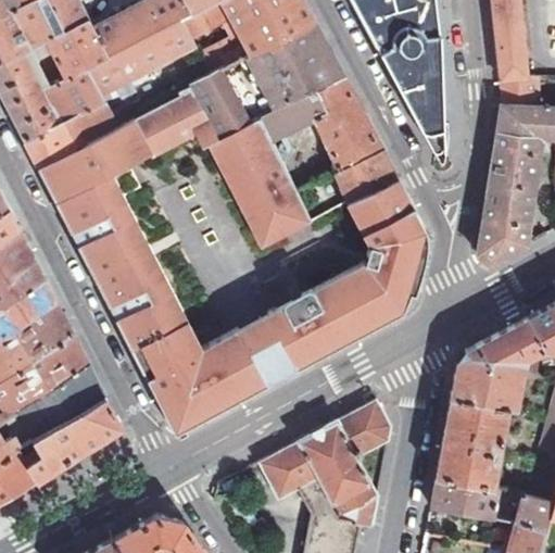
[(90,19),(63,33),(45,0),(32,0),(0,16),(0,100),(23,143),(101,103),(84,71),(110,57),(96,29),(90,19)]
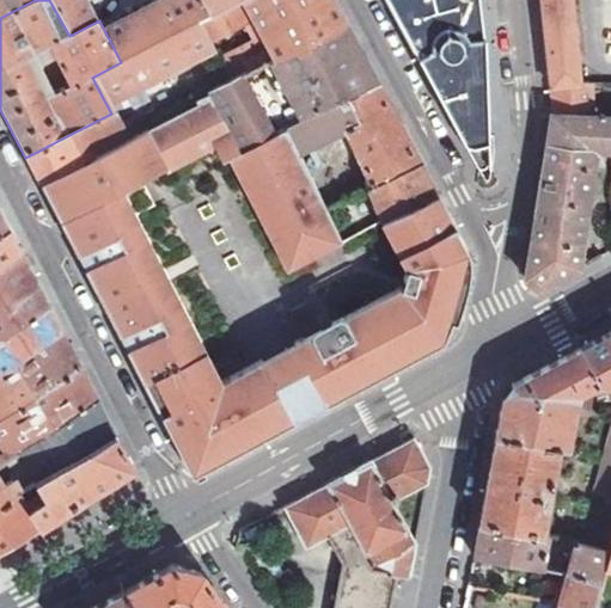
[(0,18),(35,0),(49,0),(69,36),(99,20),(89,0),(0,0),(0,18)]
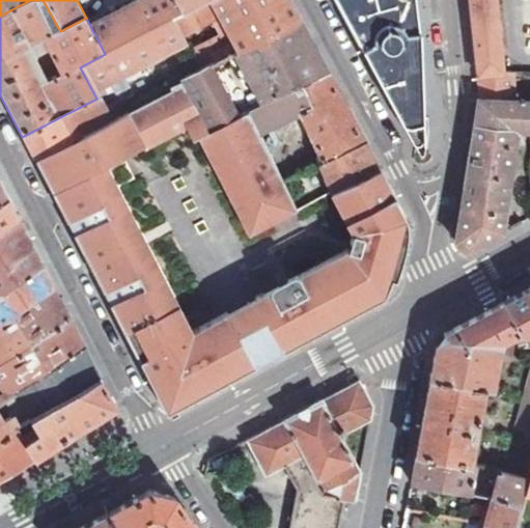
[(80,67),(96,99),(100,104),(127,90),(120,80),(185,46),(171,21),(187,12),(179,0),(144,0),(91,28),(105,54),(80,67)]
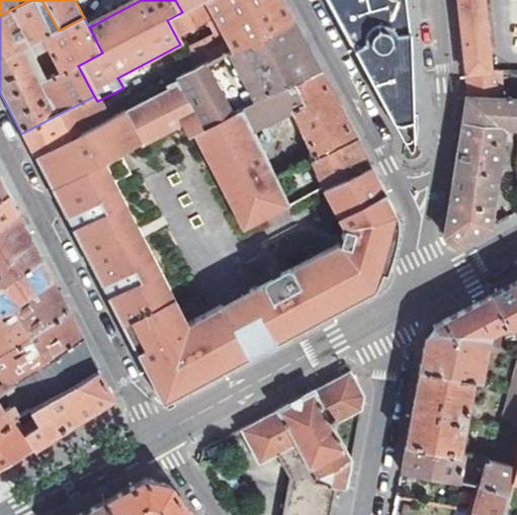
[(279,0),(203,0),(182,12),(167,20),(180,45),(194,72),(201,68),(227,55),(290,20),(279,0)]
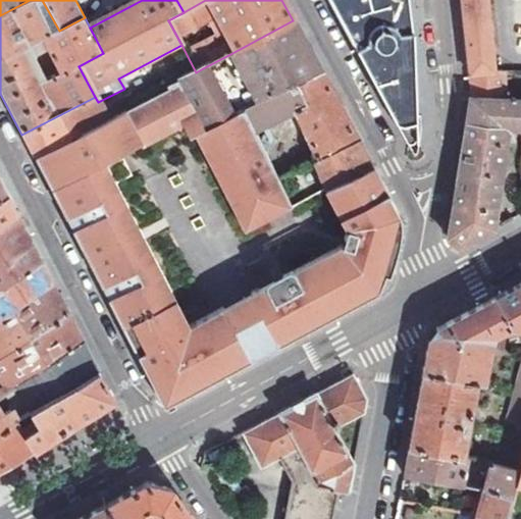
[(176,0),(184,12),(205,0),(176,0)]
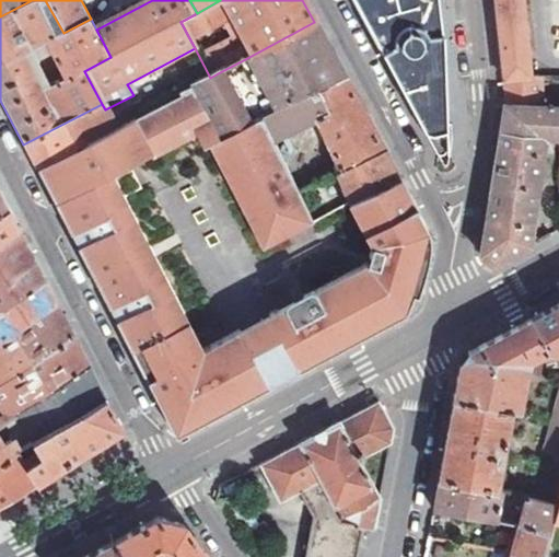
[(352,0),(359,12),(400,86),(433,149),(442,148),(439,51),(440,38),(440,27),(435,0),(352,0)]
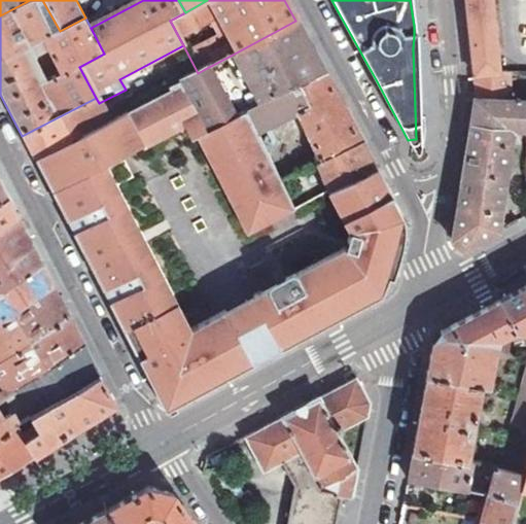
[(464,0),(472,76),(498,74),(496,46),(491,0),(464,0)]
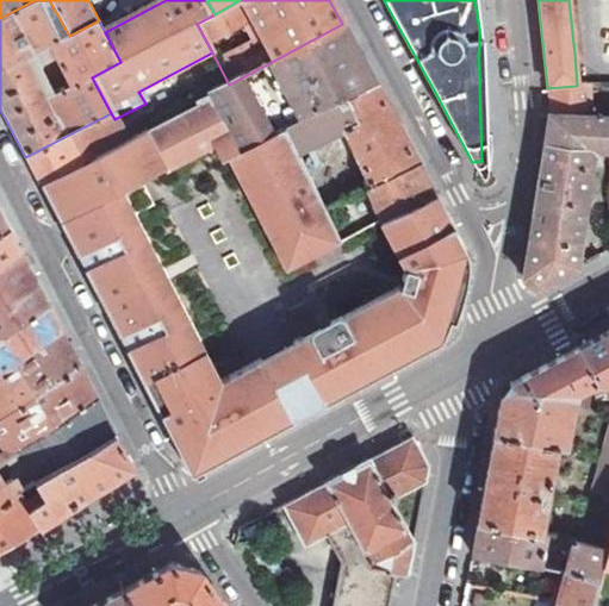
[(361,58),(342,24),(267,64),(299,124),(376,85),(361,58)]
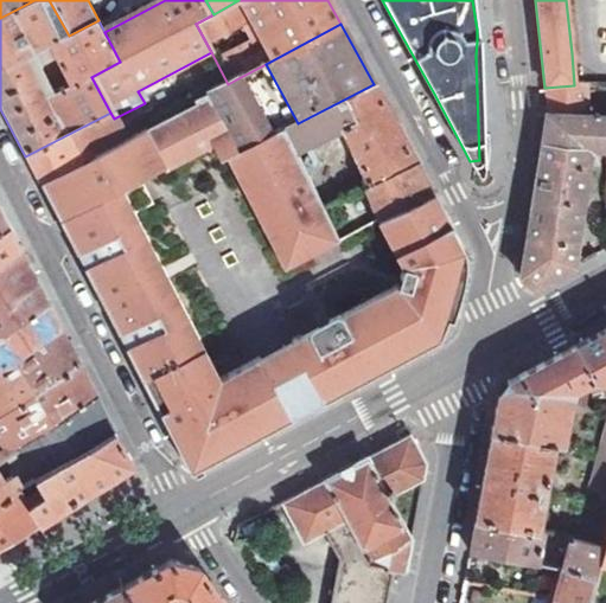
[(209,95),(238,153),(268,138),(236,79),(228,84),(209,95)]
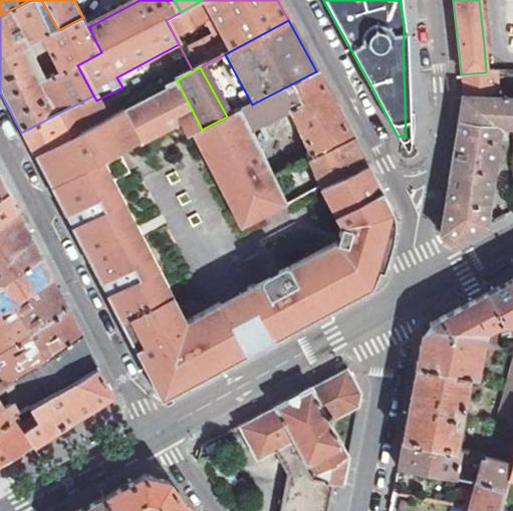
[(334,105),(316,71),(252,104),(241,109),(252,133),(290,114),(313,160),(353,142),(348,132),(334,105)]
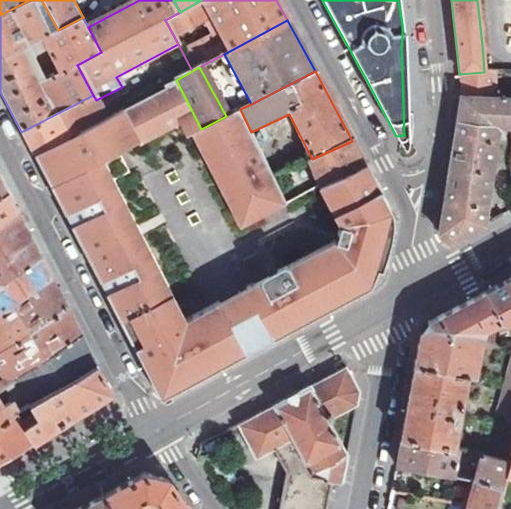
[(484,72),(459,74),(462,97),(459,97),(455,126),(498,128),(510,129),(510,98),(491,97),(490,73),(484,72)]
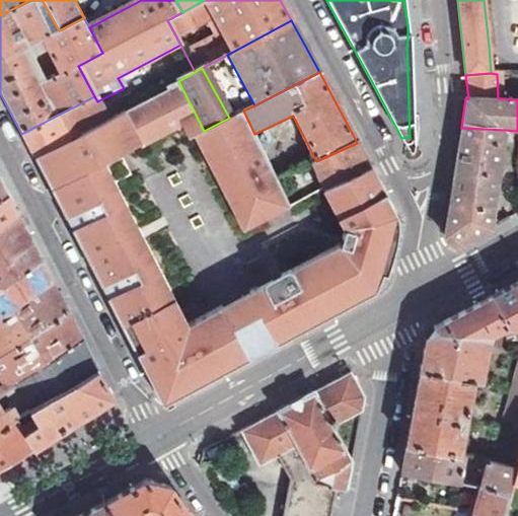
[(39,167),(61,211),(192,145),(189,139),(204,131),(178,81),(127,109),(107,120),(82,134),(33,157),(39,167)]
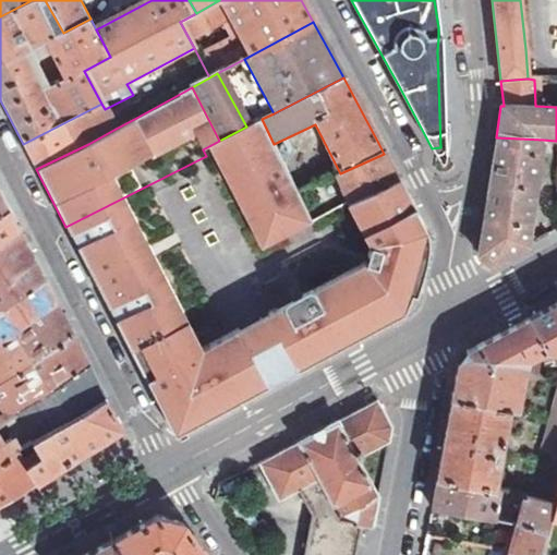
[(116,129),(110,119),(105,109),(101,104),(23,144),(26,151),(36,169),(88,144),(116,129)]
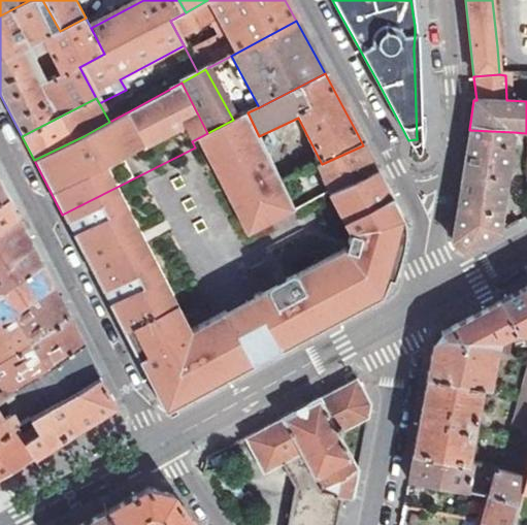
[(104,112),(109,122),(129,111),(125,102),(104,112)]
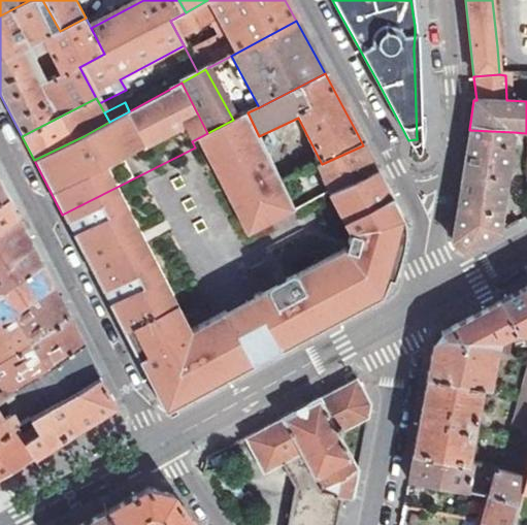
[(89,266),(92,273),(215,215),(283,183),(259,136),(248,112),(233,120),(207,133),(192,141),(195,148),(62,215),(89,266)]
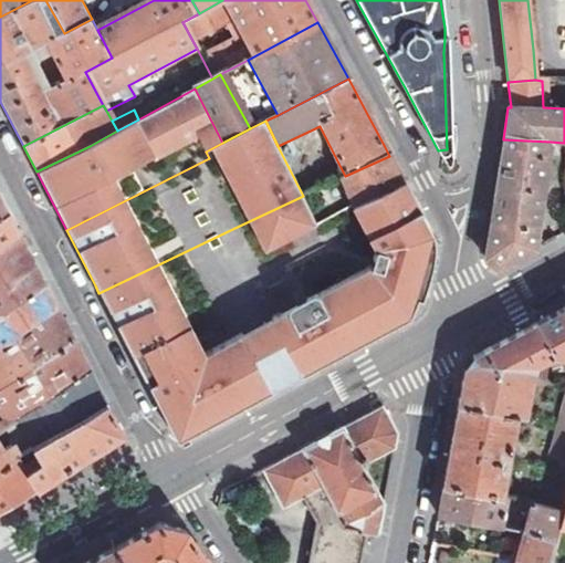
[(551,142),(503,139),(494,198),(484,262),(500,271),(536,251),(551,142)]
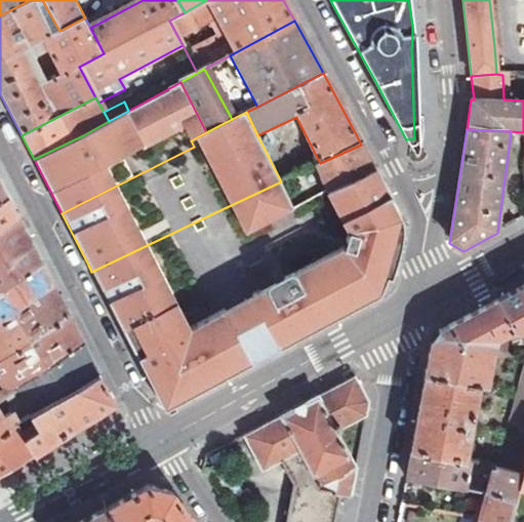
[(361,145),(320,163),(316,165),(327,192),(374,170),(368,158),(361,145)]
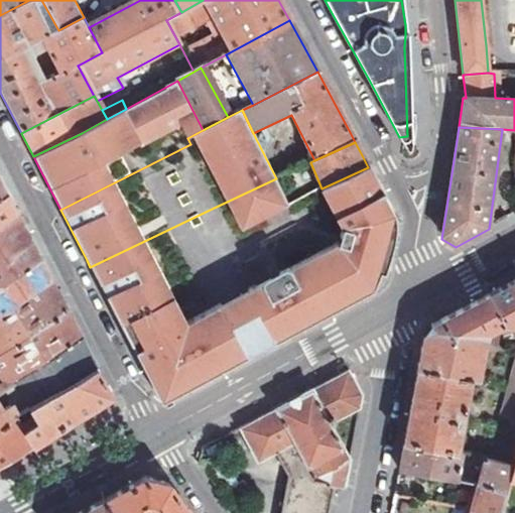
[(394,219),(368,167),(322,188),(286,206),(225,237),(164,268),(218,373),(374,290),(384,268),(388,249),(394,219)]
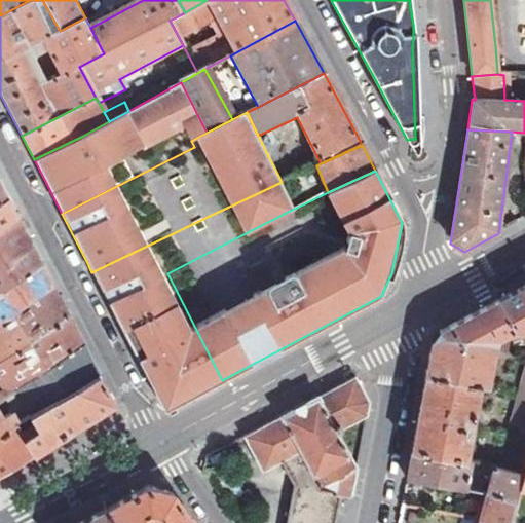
[(229,241),(292,210),(282,182),(214,214),(229,241)]
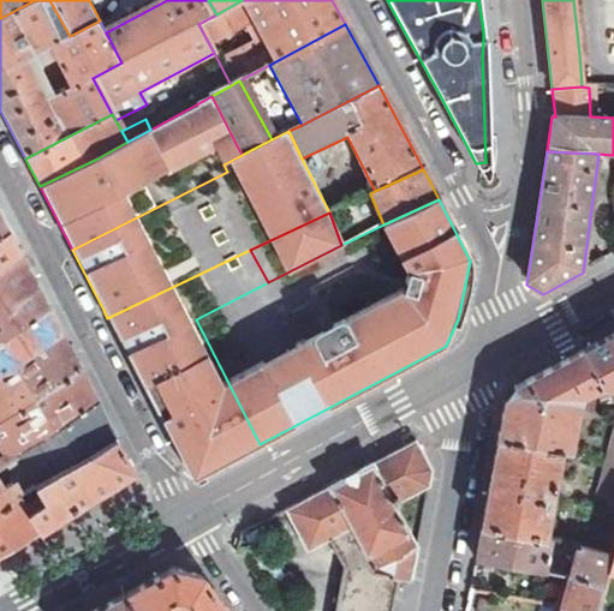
[(17,250),(9,234),(0,239),(0,271),(21,258),(17,250)]
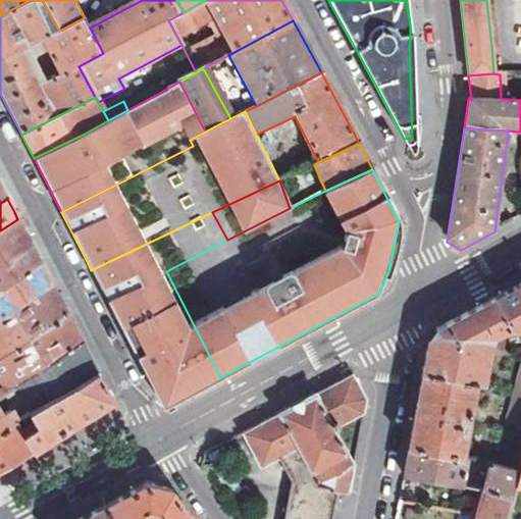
[(91,270),(107,302),(166,271),(227,240),(212,212),(91,270)]
